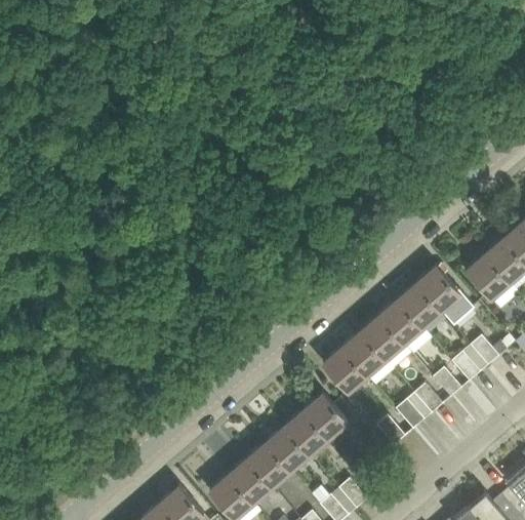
[(505,237),(524,261),(524,223),(523,222),(505,237)]
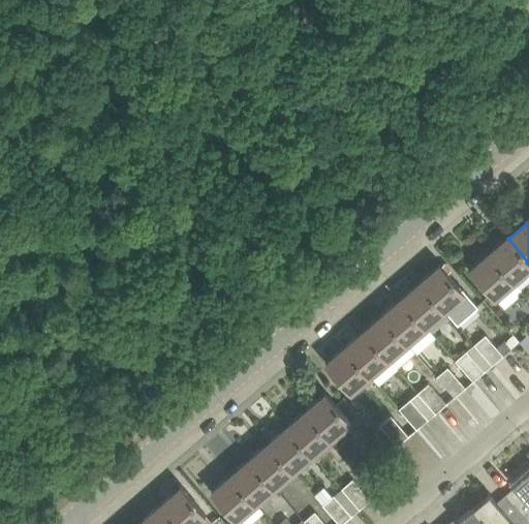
[(515,285),(525,276),(528,272),(528,263),(508,239),(490,255),(515,285)]
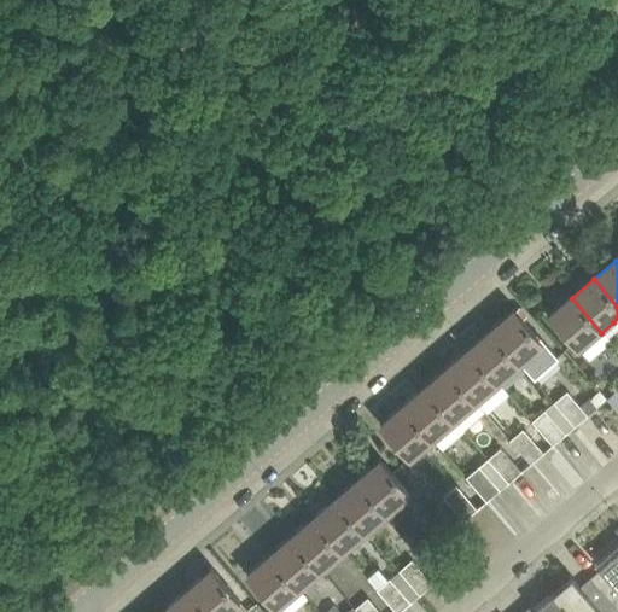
[(601,333),(572,298),(549,318),(565,336),(578,351),(601,333)]
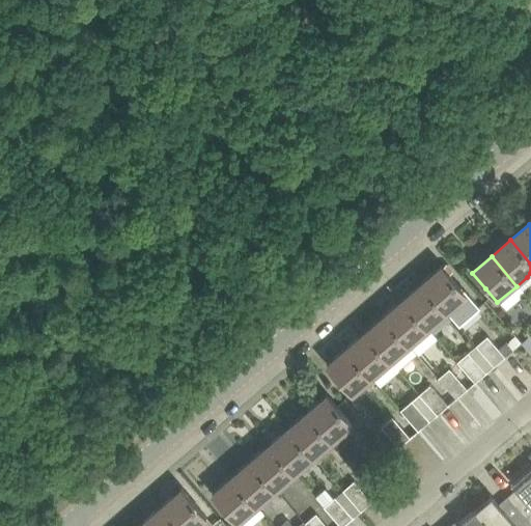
[(422,285),(459,329),(479,312),(466,297),(441,270),(422,285)]
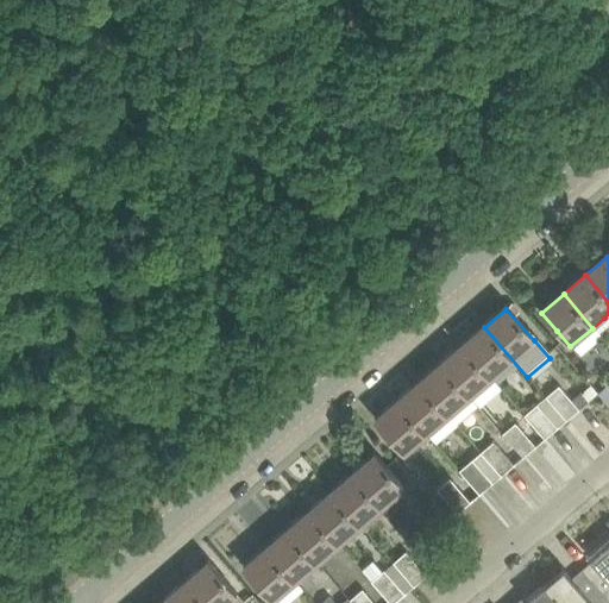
[(484,327),(463,346),(491,379),(513,362),(527,377),(484,327)]
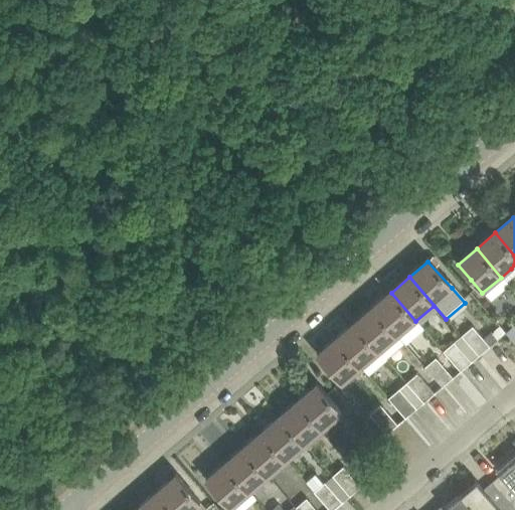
[(372,309),(396,337),(415,321),(391,293),(372,309)]
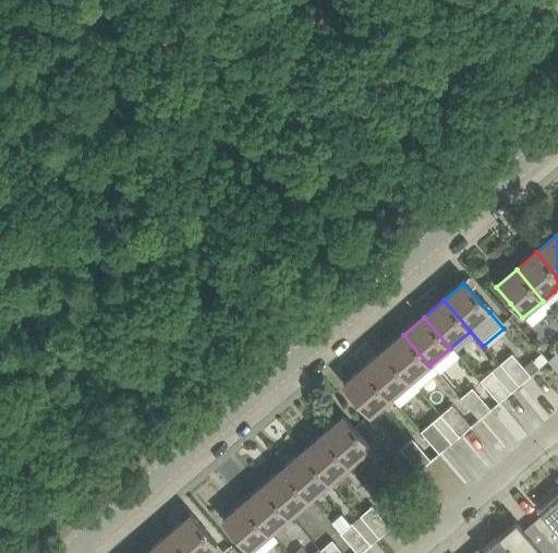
[(410,383),(429,365),(403,335),(384,352),(410,383)]
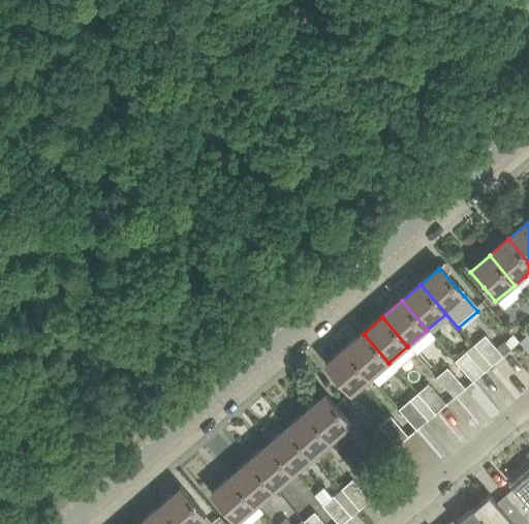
[(370,378),(389,363),(364,334),(345,349),(370,378)]
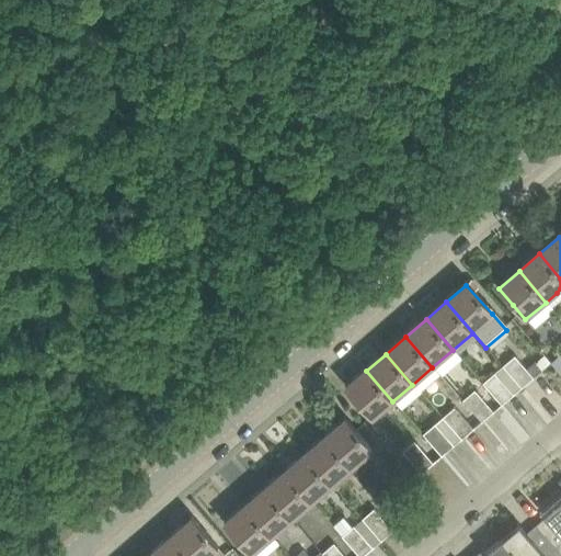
[(522,390),(542,374),(535,366),(527,373),(515,359),(503,370),(522,390)]
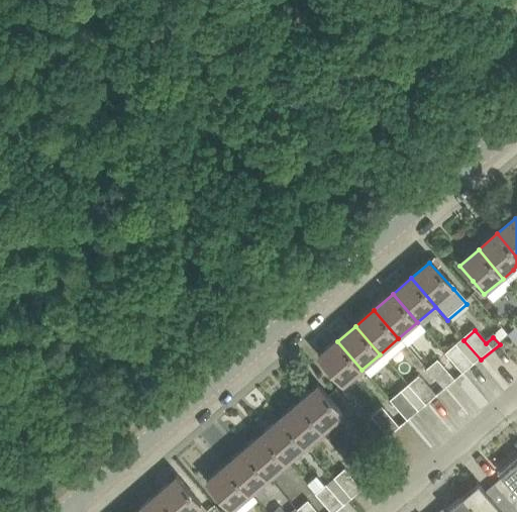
[(318,357),(331,373),(342,386),(362,370),(337,341),(318,357)]
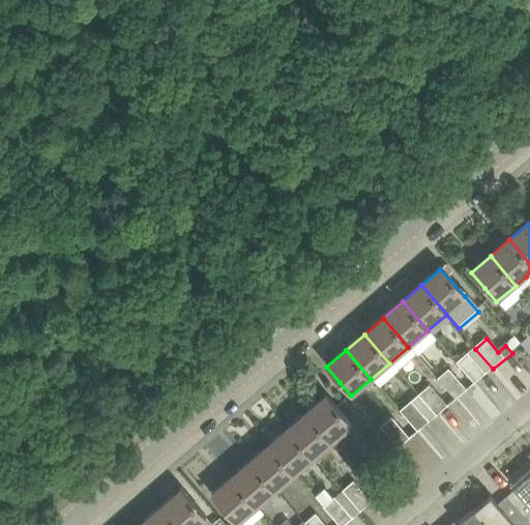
[(457,365),(474,385),(486,376),(468,355),(457,365)]
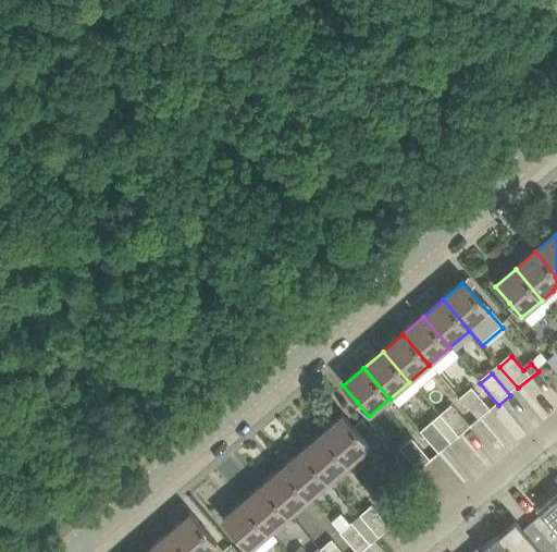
[(472,390),(460,401),(479,422),(491,412),(472,390)]
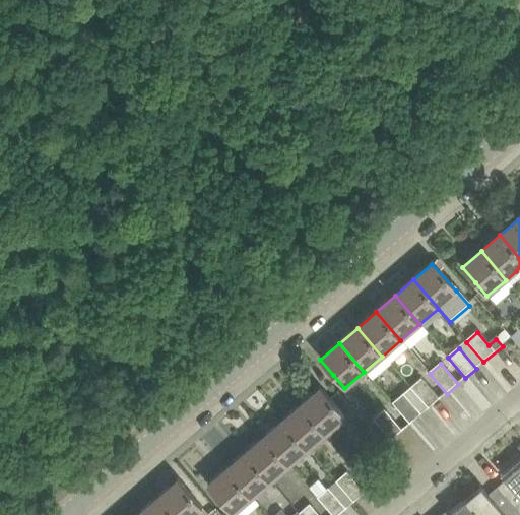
[(421,380),(410,389),(429,409),(439,400),(421,380)]
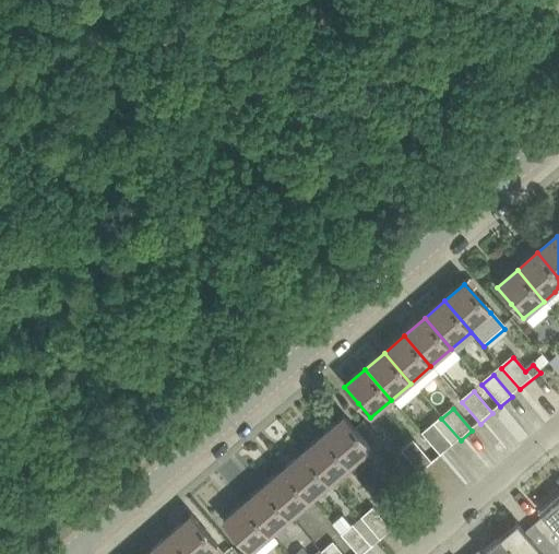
[(344,420),(324,436),(351,467),(370,449),(358,436),(344,420)]
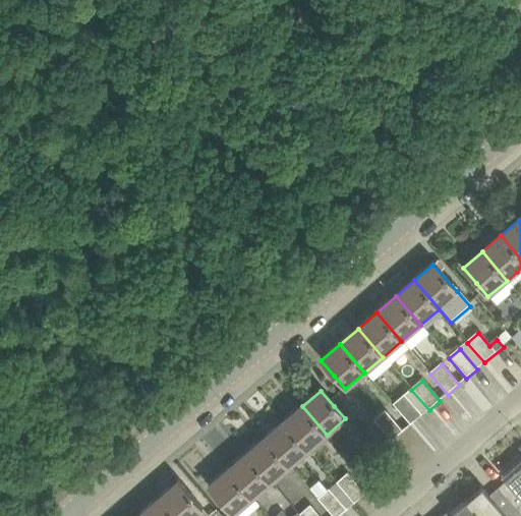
[(404,397),(393,406),(410,426),(421,416),(404,397)]
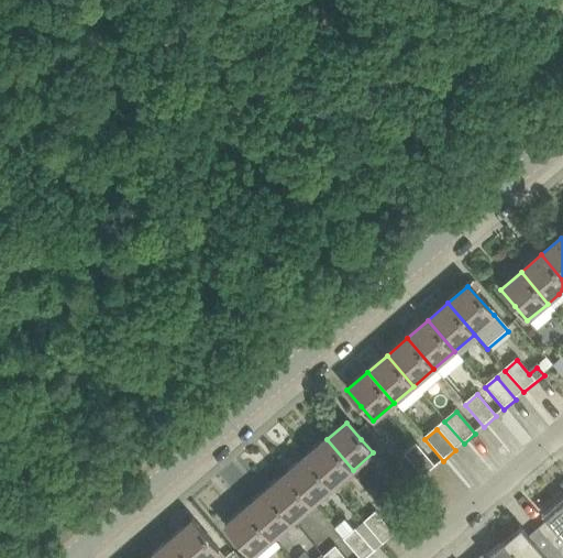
[(333,488),(353,470),(327,439),(306,457),(333,488)]
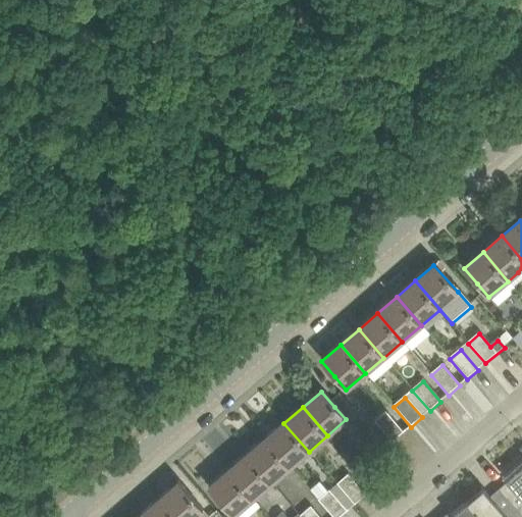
[(386,414),(375,423),(393,443),(404,433),(386,414)]
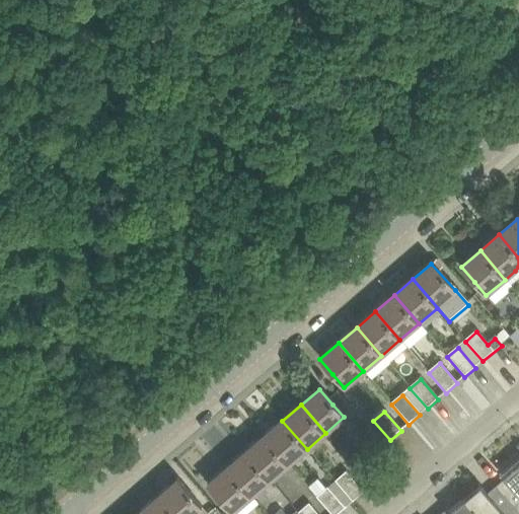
[(282,421),(264,437),(288,465),(307,449),(282,421)]
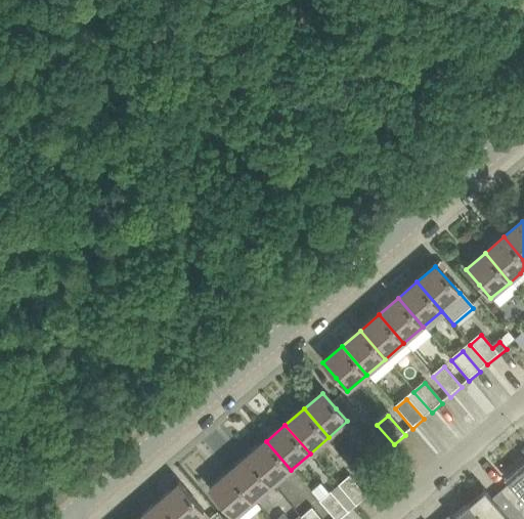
[(272,486),(291,470),(266,441),(248,457),(272,486)]
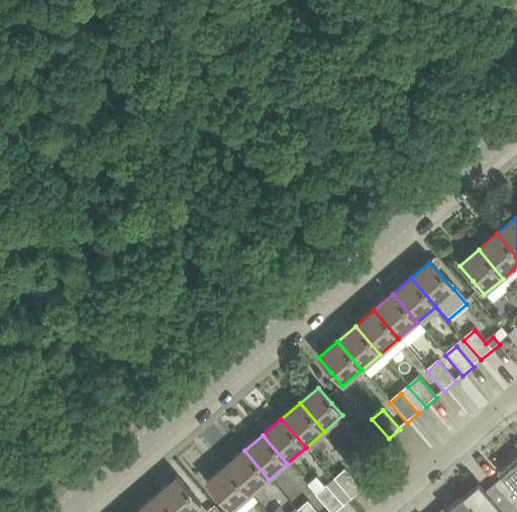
[(244,450),(225,467),(250,496),(269,480),(244,450)]
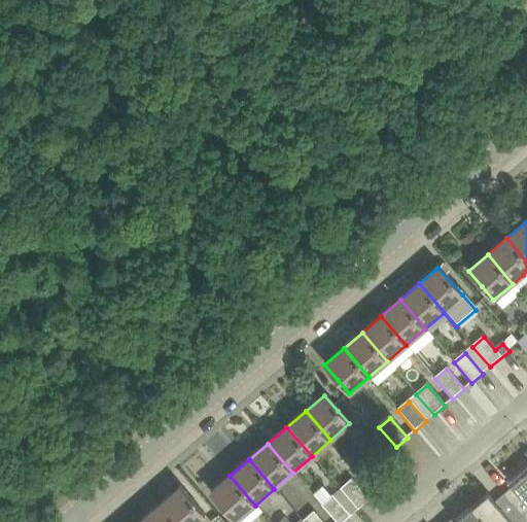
[(371,464),(359,475),(377,494),(388,485),(371,464)]
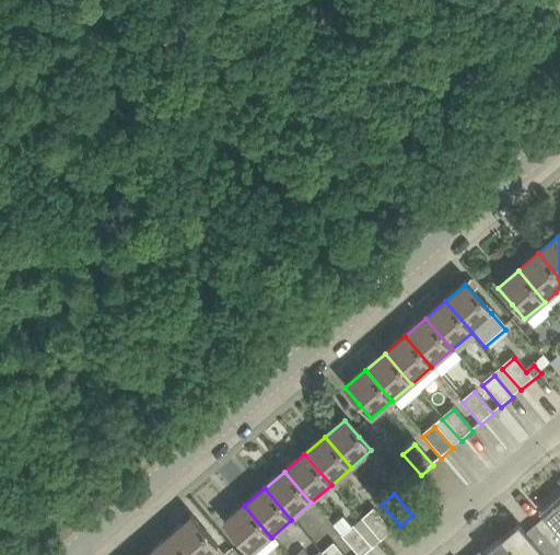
[(559,538),(559,545),(556,550),(558,554),(559,554),(559,504),(559,503),(541,517),(559,538)]
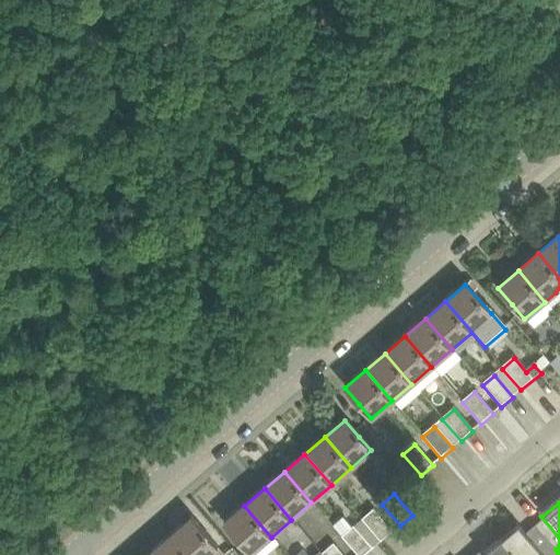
[(224,523),(238,540),(251,554),(253,554),(271,538),(244,506),(224,523)]
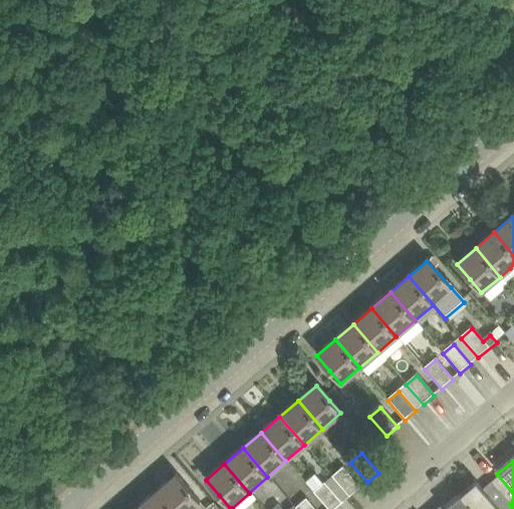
[(343,469),(332,478),(349,498),(360,489),(343,469)]
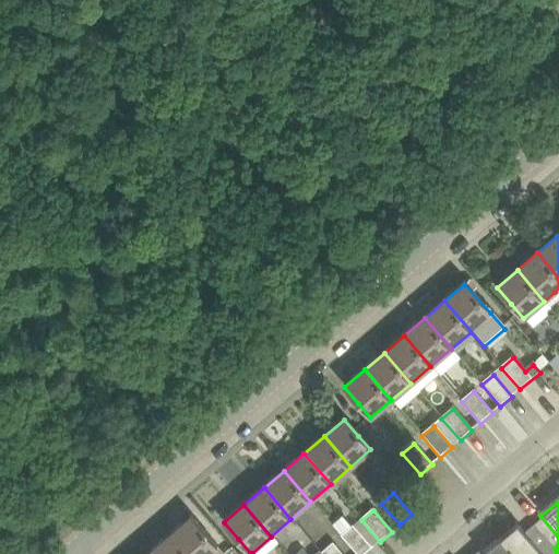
[(171,535),(187,553),(212,553),(217,549),(191,518),(171,535)]
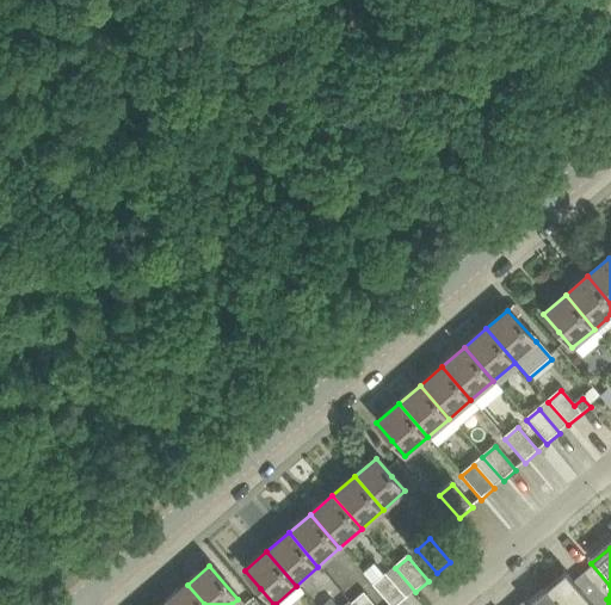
[(566,574),(545,591),(557,604),(609,604),(606,599),(602,604),(592,604),(566,574)]
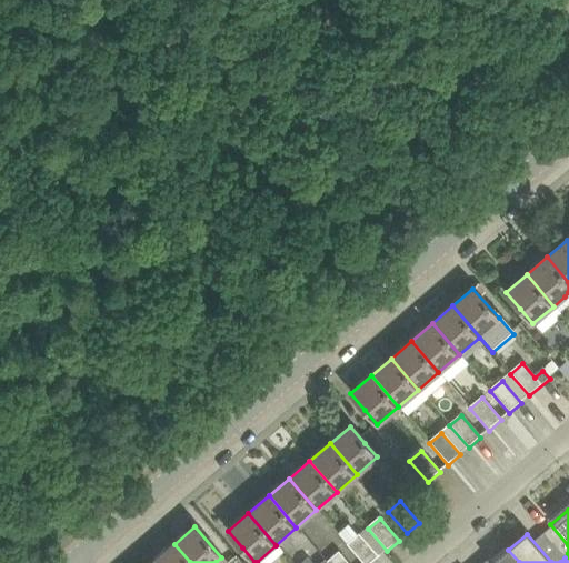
[(359,536),(348,546),(362,562),(373,562),(378,558),(359,536)]
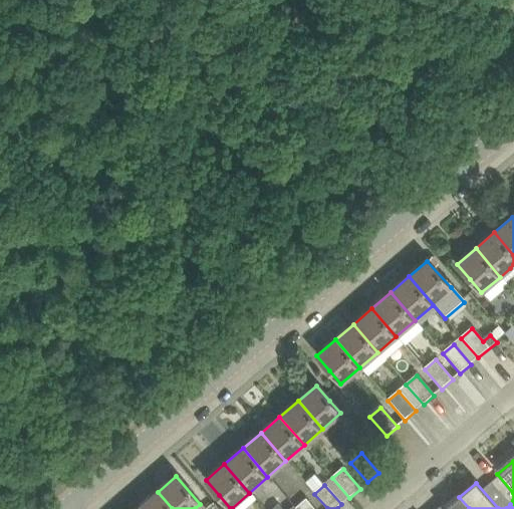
[(172,508),(158,492),(140,508),(172,508)]
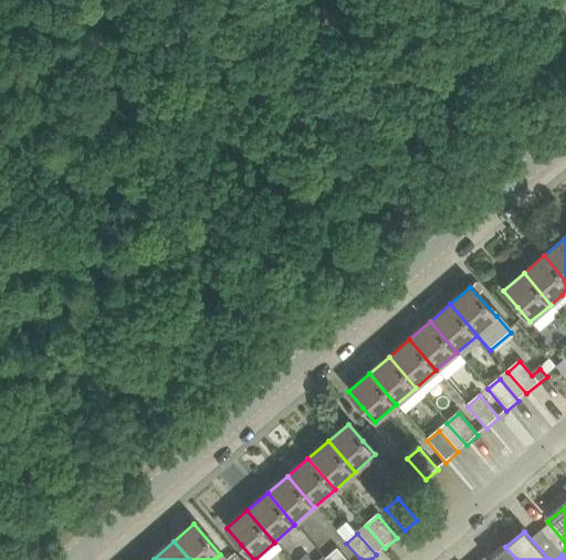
[(516,559),(505,547),(491,559),(516,559)]
